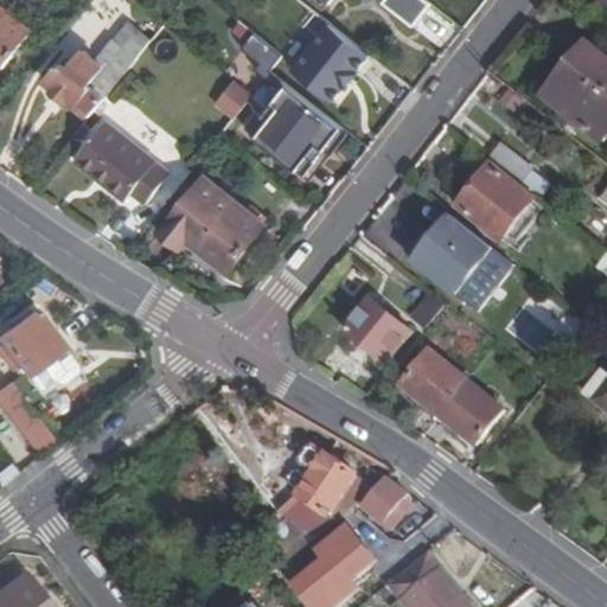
[(0,0),(0,4),(17,18),(26,5),(19,0),(0,0)]
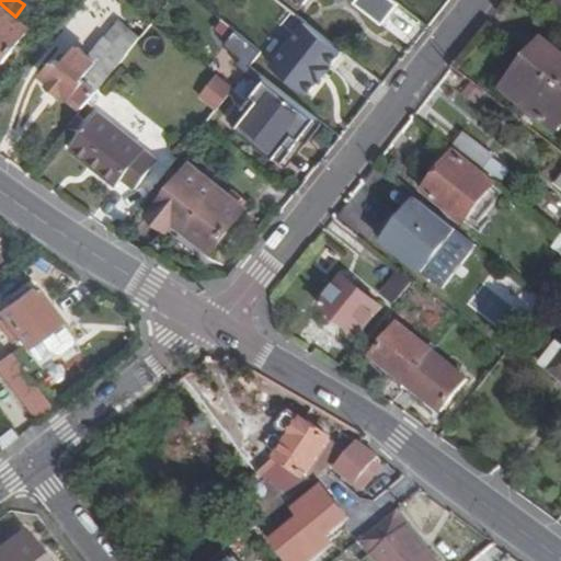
[(560,0),(554,0),(547,10),(560,21),(560,0)]
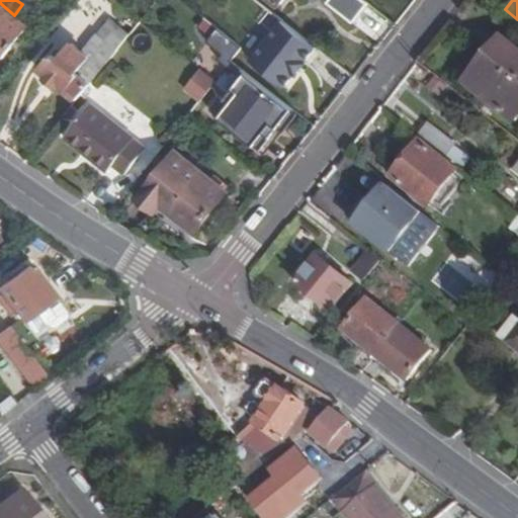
[(14,15),(0,3),(0,55),(4,58),(28,26),(14,15)]
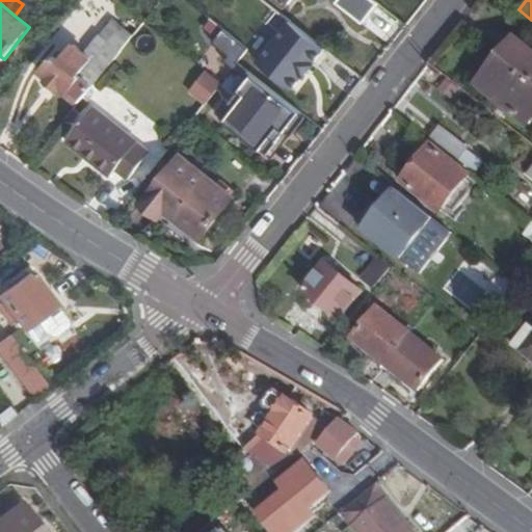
[(313,37),(278,10),(262,31),(299,60),(304,53),(302,52),(313,37)]
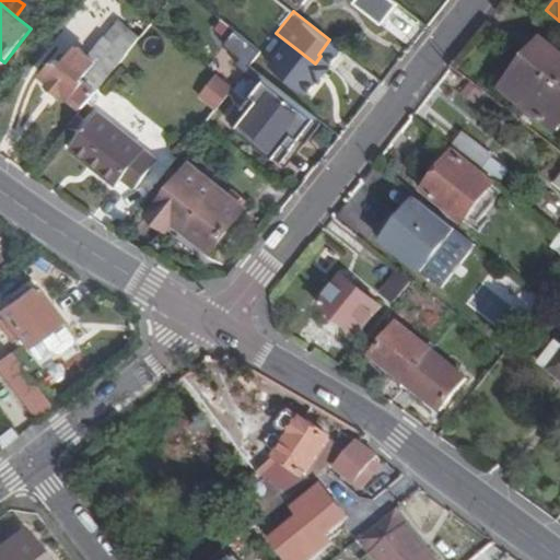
[(63,53),(44,76),(83,107),(125,56),(141,36),(120,20),(91,57),(79,46),(70,58),(63,53)]
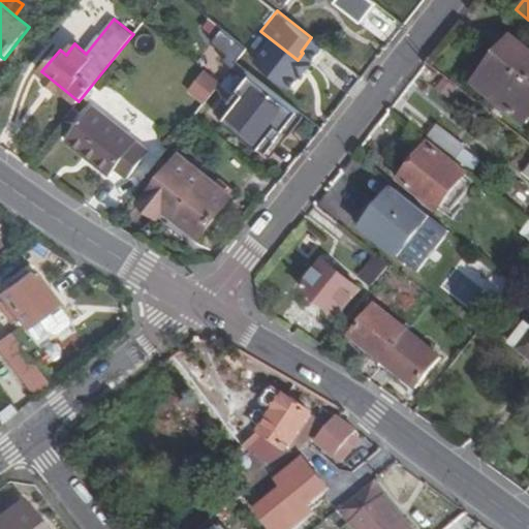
[(237,60),(247,47),(224,29),(214,42),(237,60)]
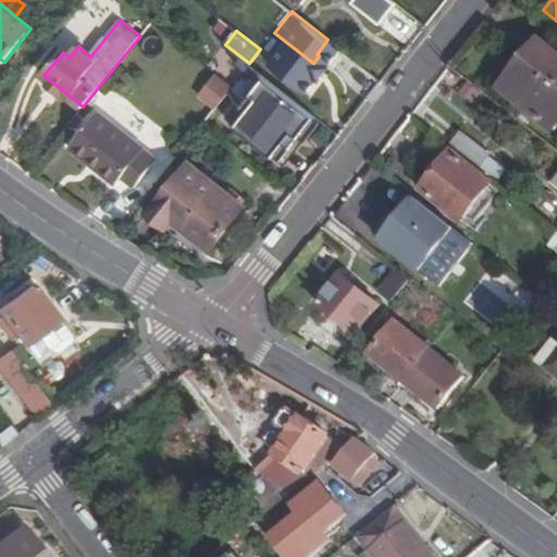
[(274,33),(260,51),(296,79),(307,66),(309,69),(313,63),(274,33)]
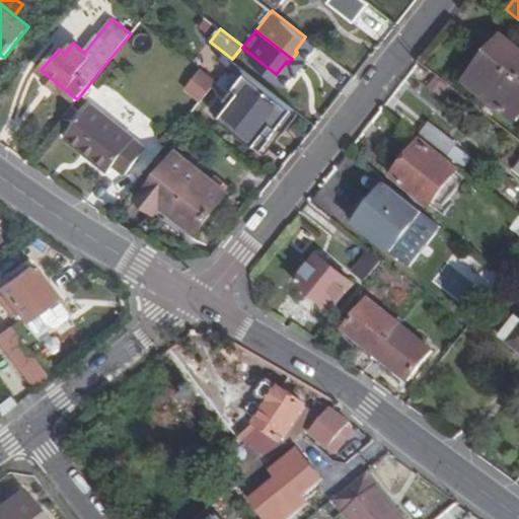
[(518,118),(518,51),(503,39),(468,82),(517,121),(518,118)]
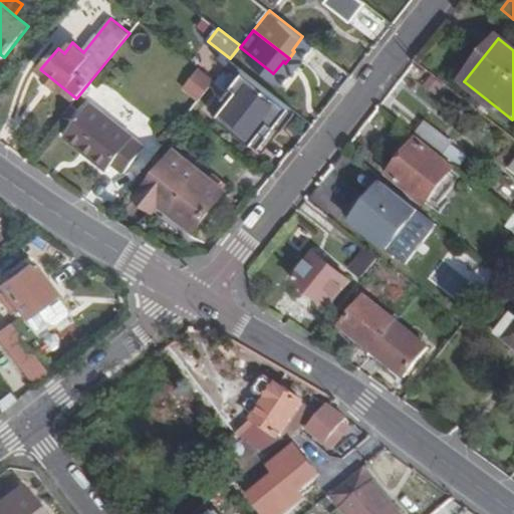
[(293,108),(239,66),(208,105),(259,146),(269,134),(268,133),(274,125),(278,129),(293,108)]
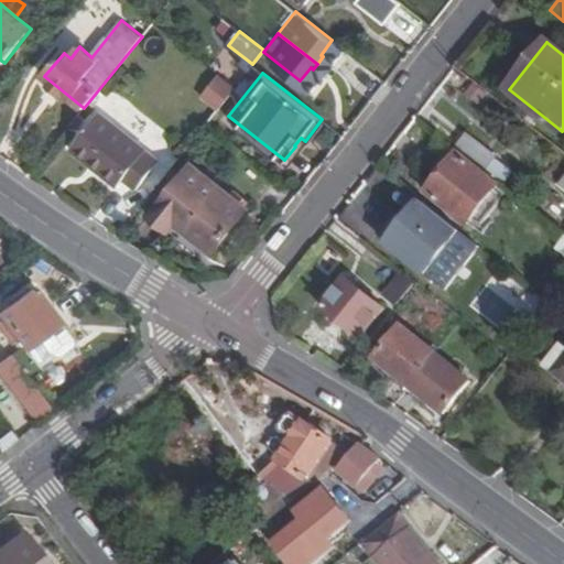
[(218,74),(202,95),(218,109),(236,87),(218,74)]
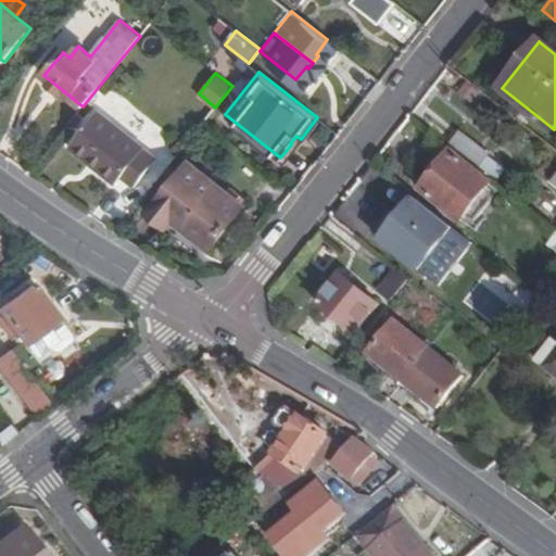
[(468,84),(460,93),(472,102),(480,92),(468,84)]
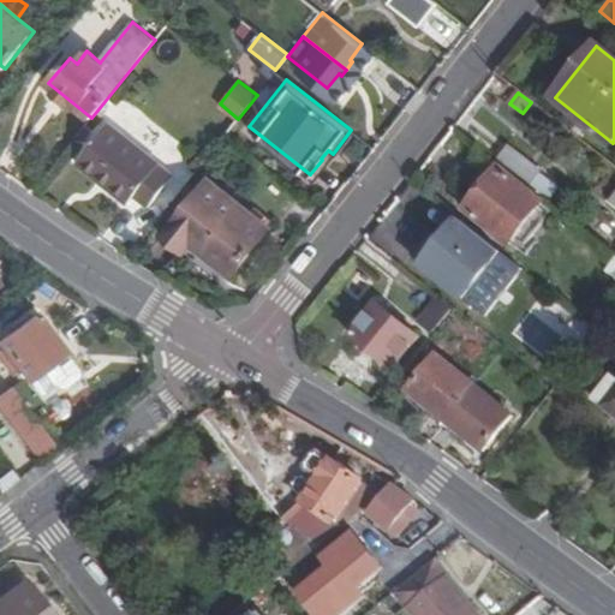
[(174,174),(109,123),(77,162),(129,203),(135,196),(149,207),(174,174)]
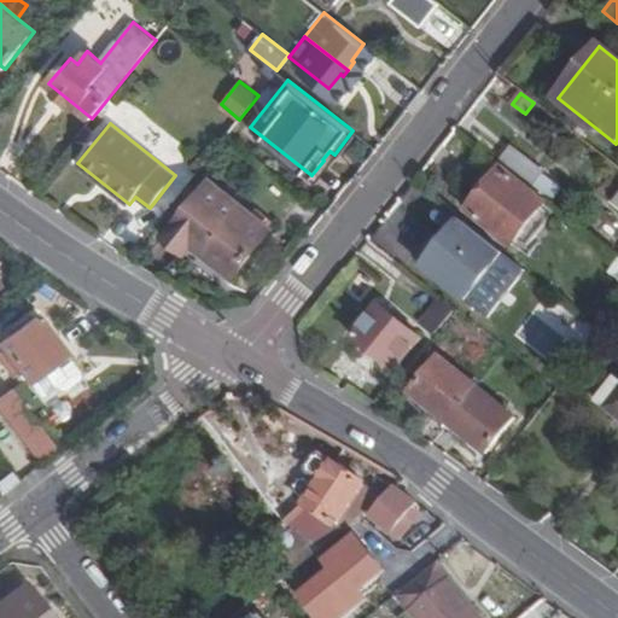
[(543,170),(512,145),(500,161),(531,186),(543,170)]
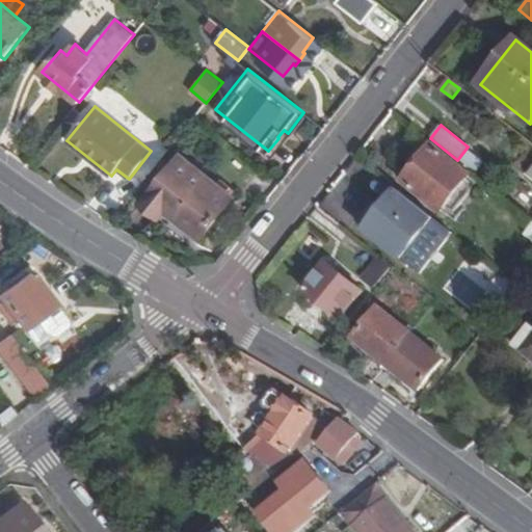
[(433,144),(404,182),(441,211),(470,174),(433,144)]
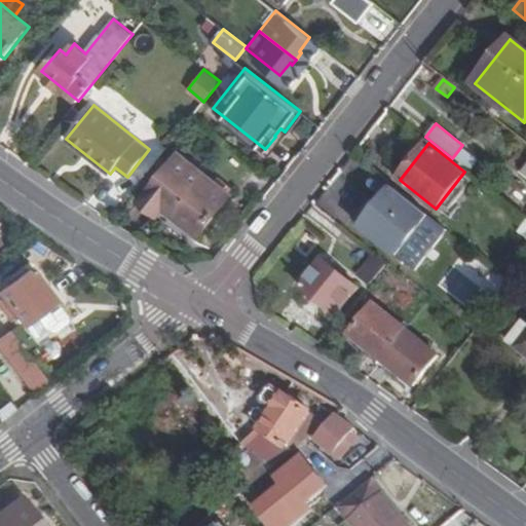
[(468,172),(477,161),(462,150),(455,160),(468,172)]
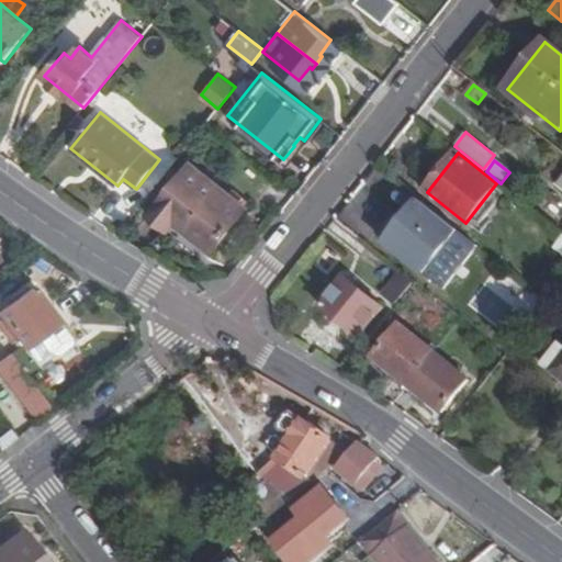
[(247,209),(191,164),(150,215),(169,229),(175,222),(213,253),(247,209)]
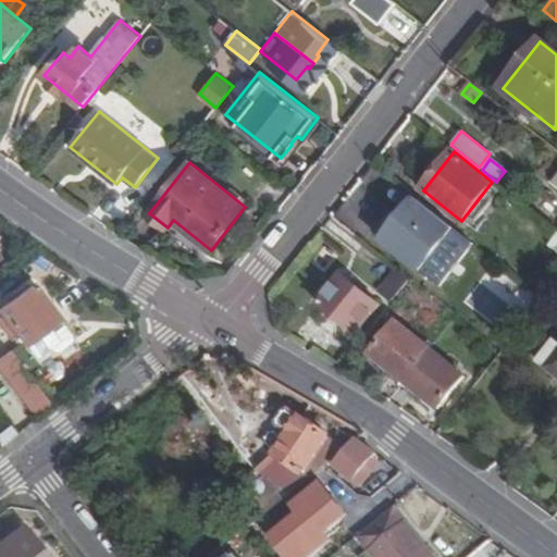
[(383,240),(420,271),(454,229),(417,198),(383,240)]
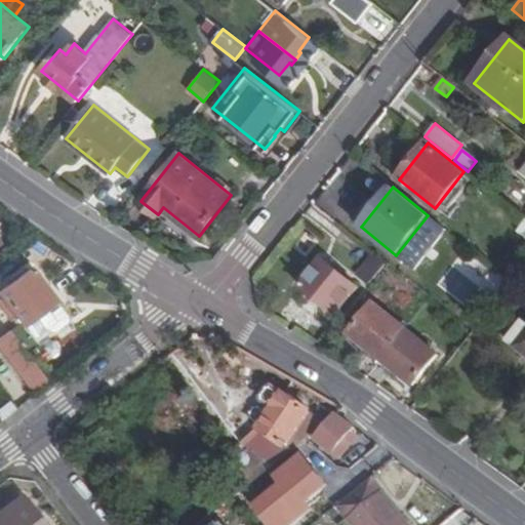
[(371,284),(389,263),(375,252),(359,273),(371,284)]
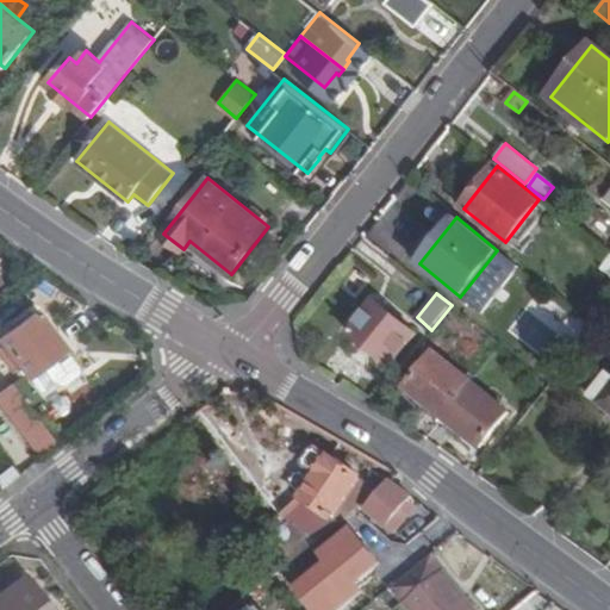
[(416,334),(375,300),(349,332),(390,366),(416,334)]
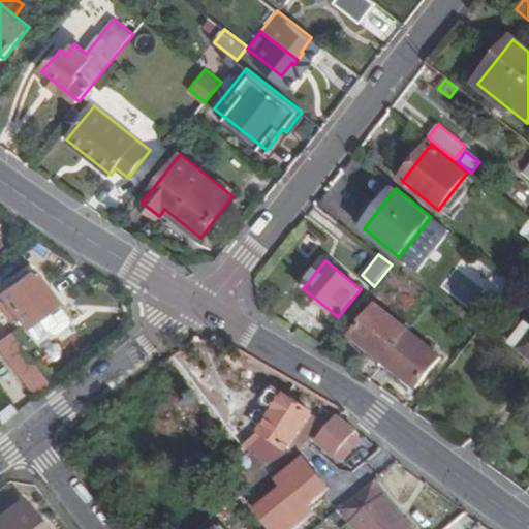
[(29,274),(0,294),(0,301),(36,349),(68,325),(29,274)]
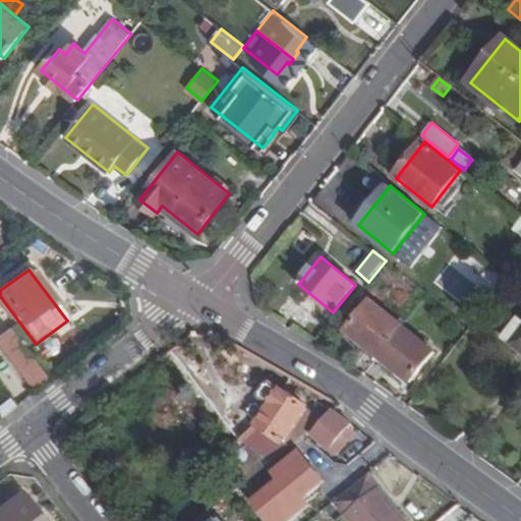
[(486,303),(465,287),(449,307),(470,325),(486,303)]
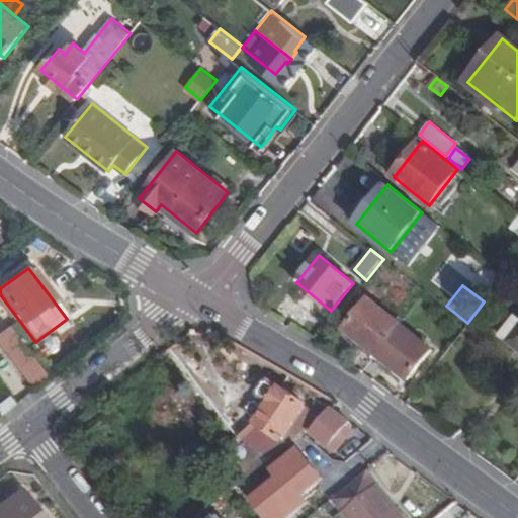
[(400,324),(368,298),(344,329),(375,354),(400,324)]
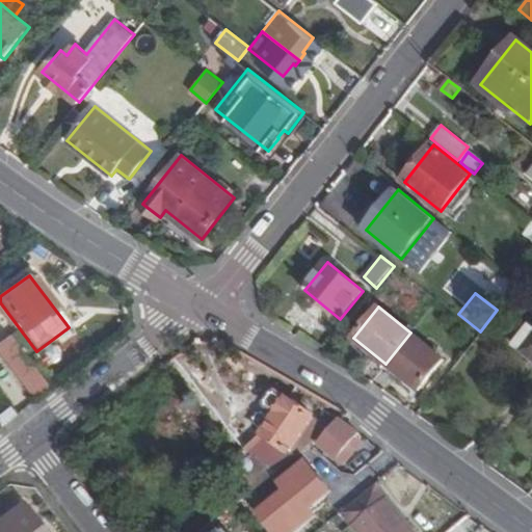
[(531,341),(531,328),(530,327),(516,345),(525,351),(531,341)]
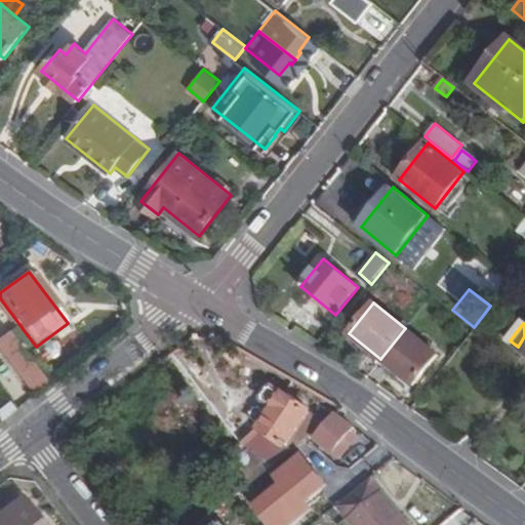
[(438,355),(405,328),(380,359),(413,385),(438,355)]
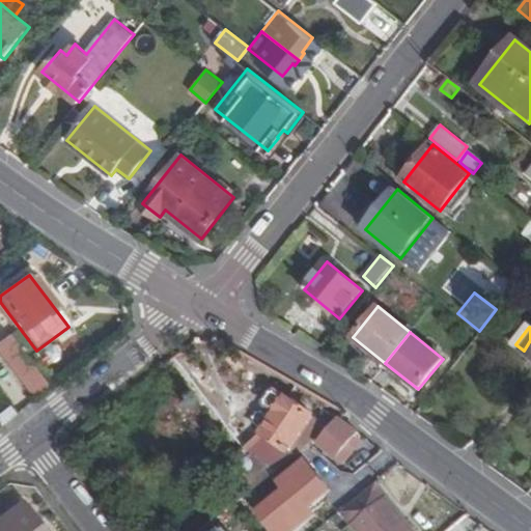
[(44,393),(48,389),(9,340),(0,347),(0,362),(20,388),(40,391),(44,393)]
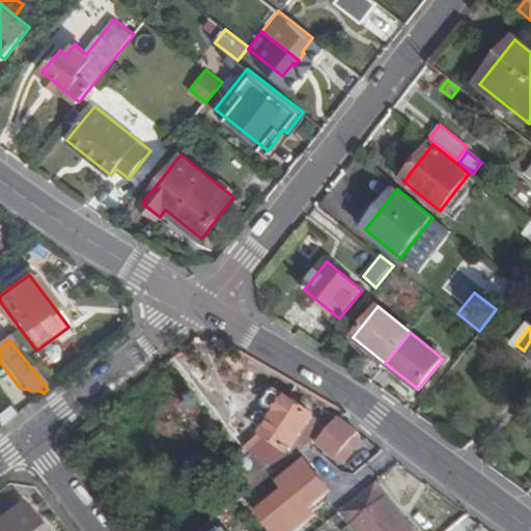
[(244,452),(275,474),(327,430),(276,395),(270,395),(264,401),(264,409),(275,417),(271,422),(261,414),(256,414),(252,419),(253,424),(254,429),(261,436),(244,452)]
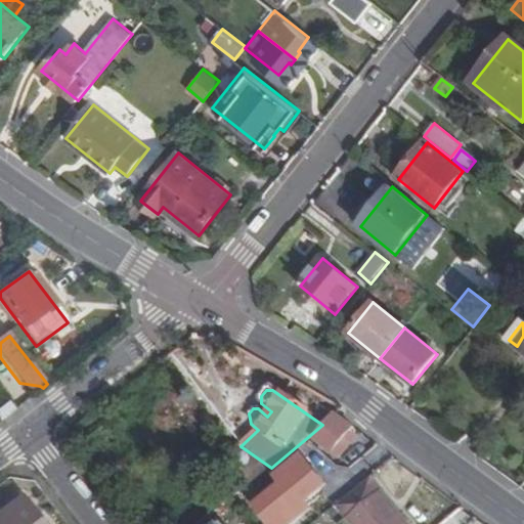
[(0,410),(0,422),(14,410),(9,403),(0,410)]
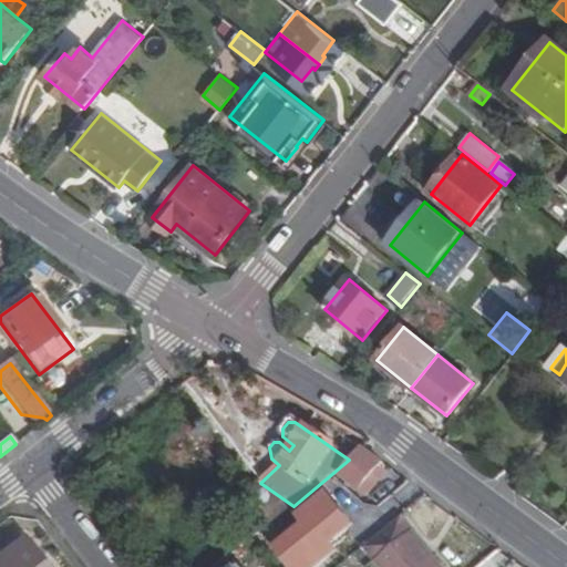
[(358,495),(380,465),(361,451),(339,481),(358,495)]
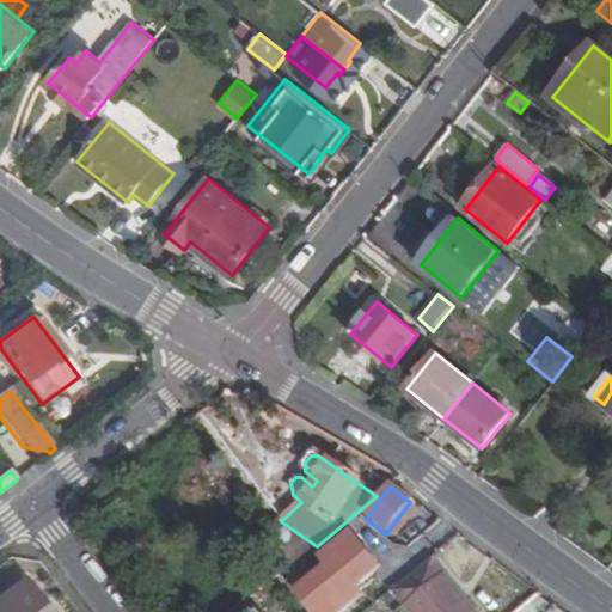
[(393,539),(417,507),(410,502),(386,534),(393,539)]
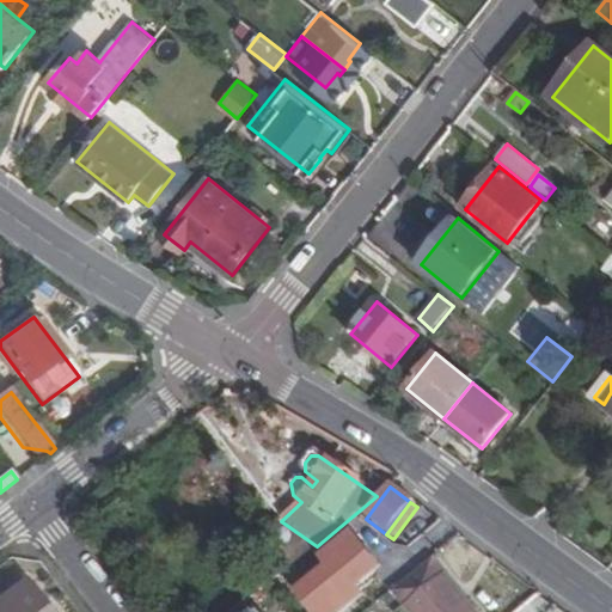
[(336,563),(306,587),(326,611),(343,611),(367,593),(361,585),(386,564),(360,531),(330,554),(336,563)]
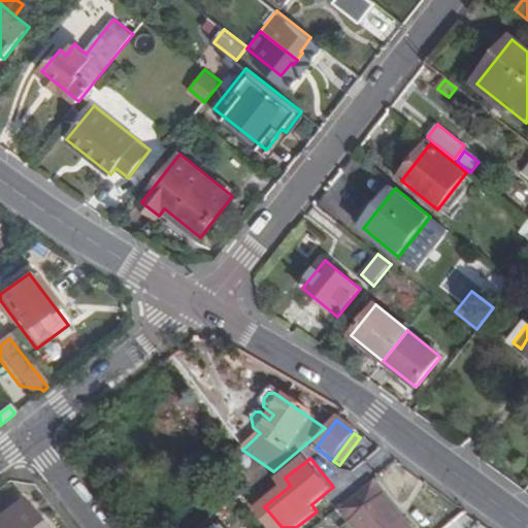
[(407,527),(371,484),(336,513),(349,527),(407,527)]
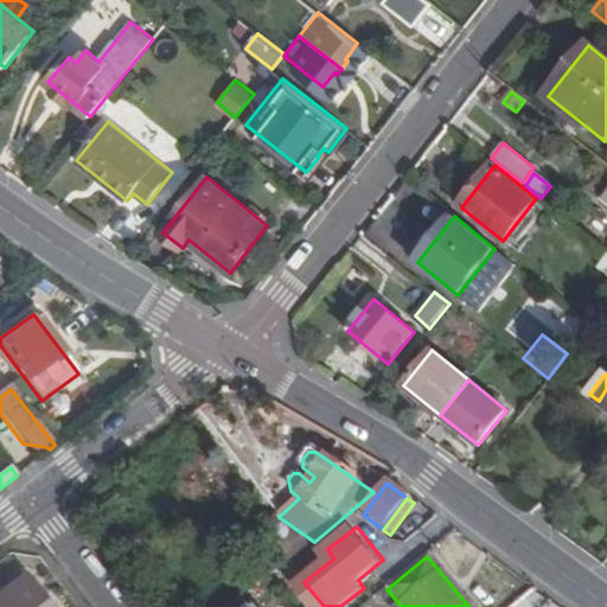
[(0,606),(42,606),(25,585),(17,583),(0,595),(0,606)]
